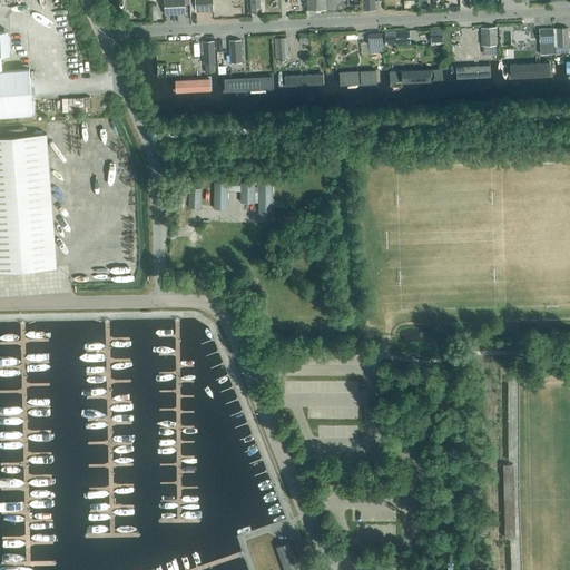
[(185,0),(164,0),(165,12),(186,12),(185,0)]
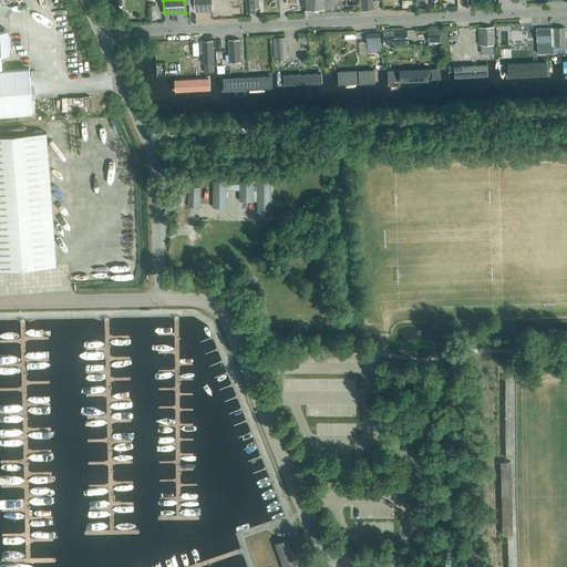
[(194,0),(195,11),(213,10),(212,0),(194,0)]
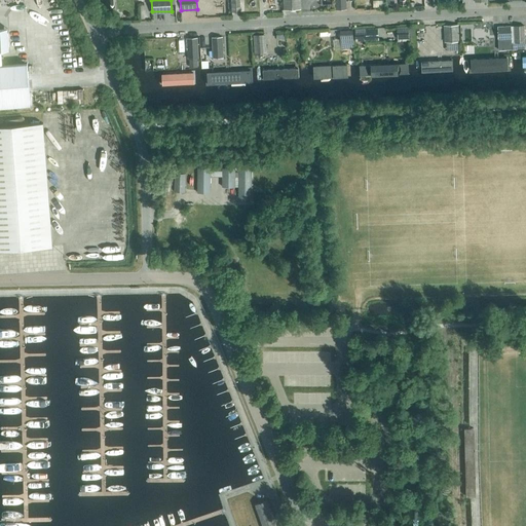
[(231,0),(232,11),(240,10),(239,0),(231,0)]
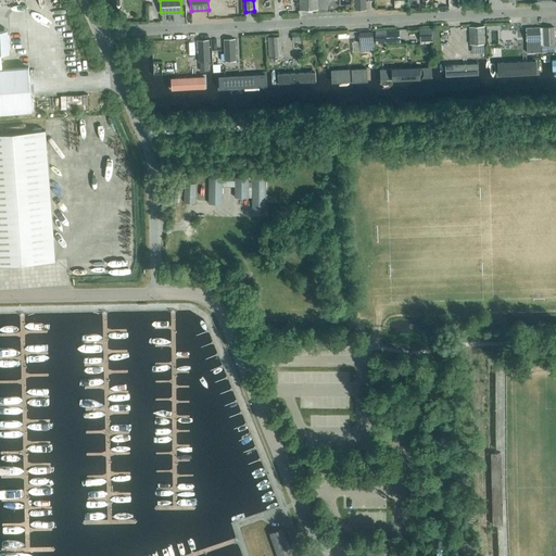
[(299,0),(300,10),(318,10),(317,0),(299,0)]
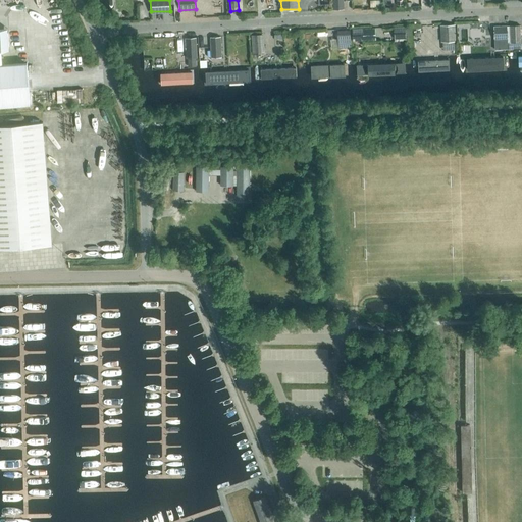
[(344,9),(343,0),(332,0),(333,9),(344,9)]
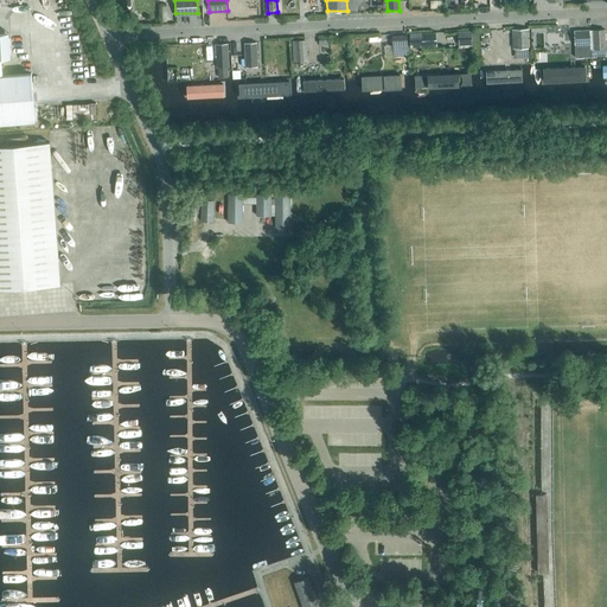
[(256,7),(244,7),(244,17),(257,17),(256,7)]
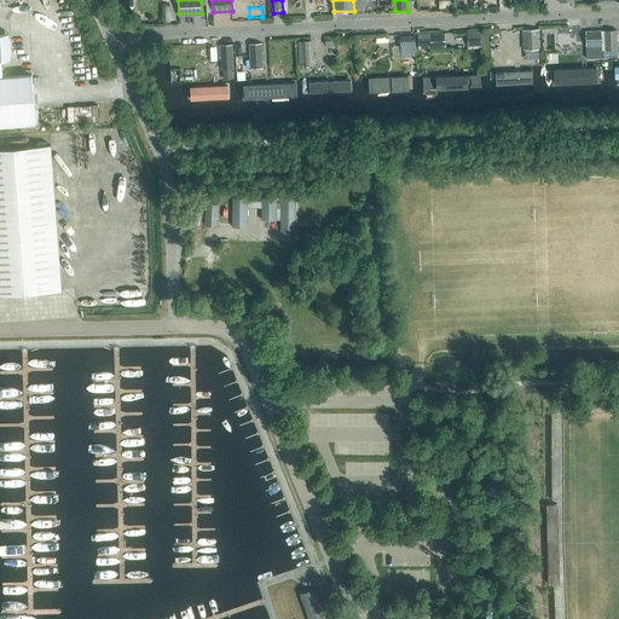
[(524,50),(542,48),(541,29),(522,29),(524,50)]
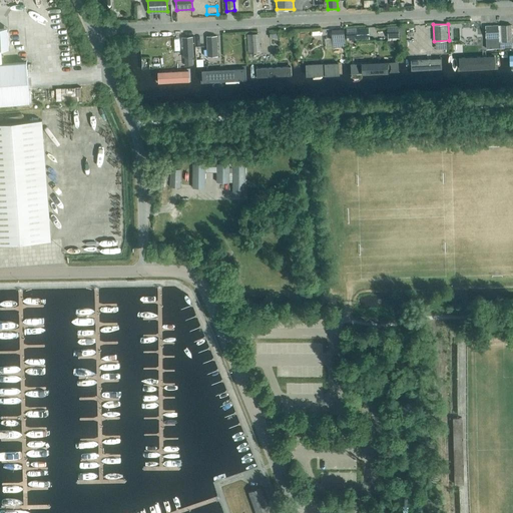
[(499,42),(498,25),(485,26),(486,43),(499,42)]
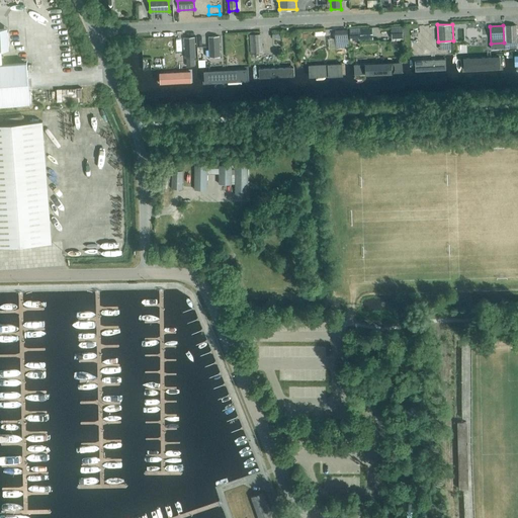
[(516,25),(506,25),(507,41),(517,41),(516,25)]
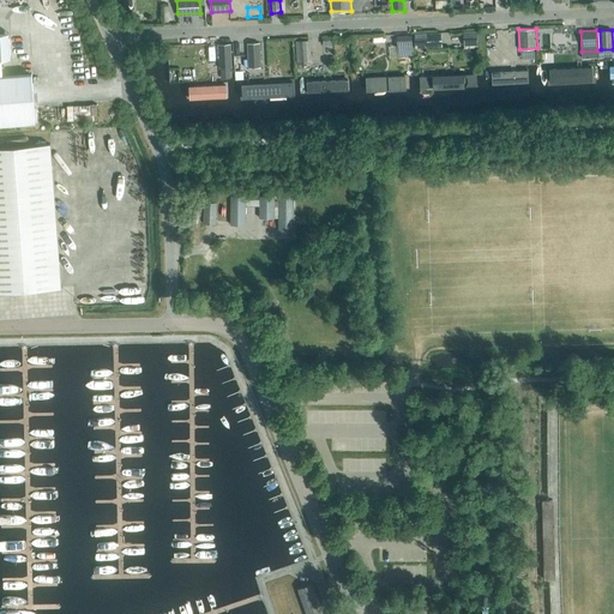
[(477,42),(477,31),(464,32),(464,43),(477,42)]
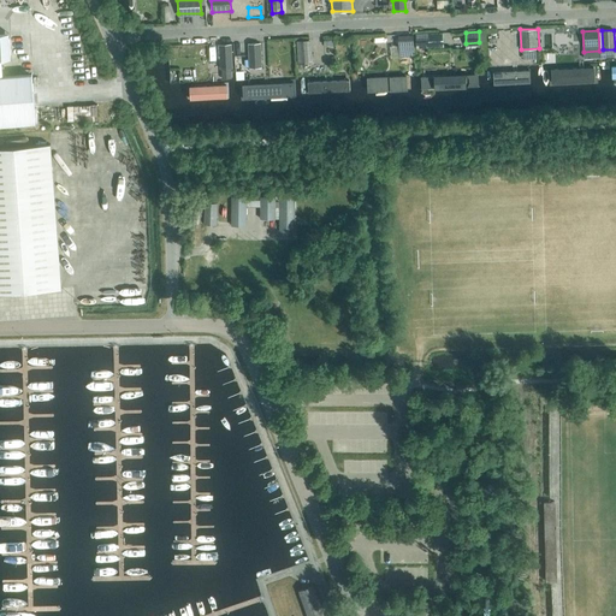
[(0,125),(35,123),(31,73),(0,76),(0,58),(11,58),(10,37),(10,33),(0,33),(0,125)]
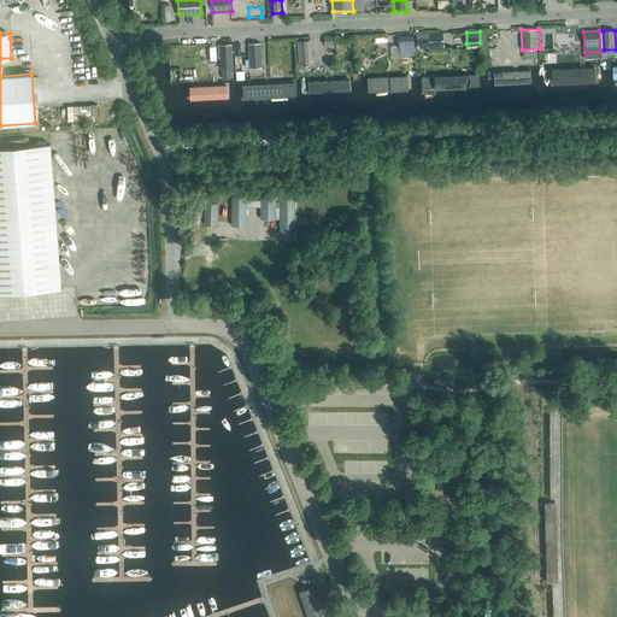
[(429,34),(417,35),(417,48),(429,47),(429,34)]
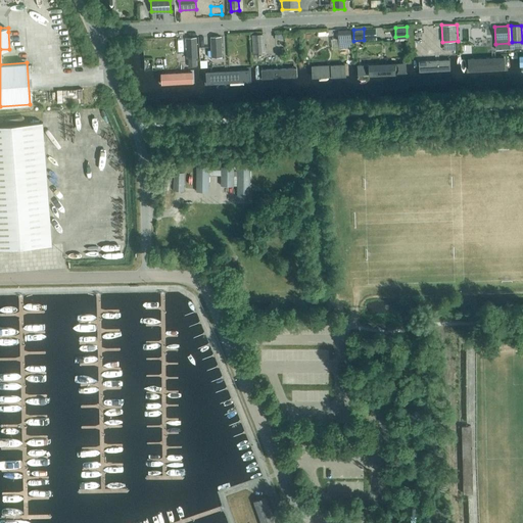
[(350,31),(345,31),(338,32),(339,48),(351,47),(350,31)]
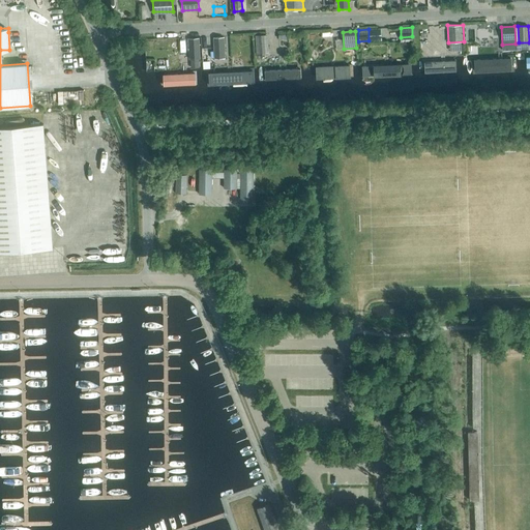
[(266,34),(255,35),(256,54),(267,53),(266,34)]
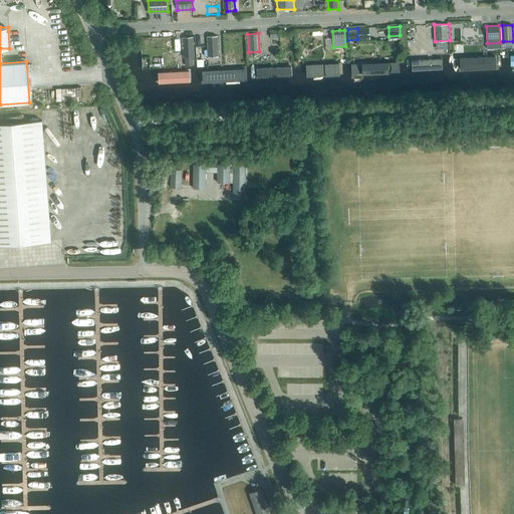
[(194,57),(193,36),(183,37),(184,58),(186,58),(186,65),(193,64),(193,57),(194,57)]
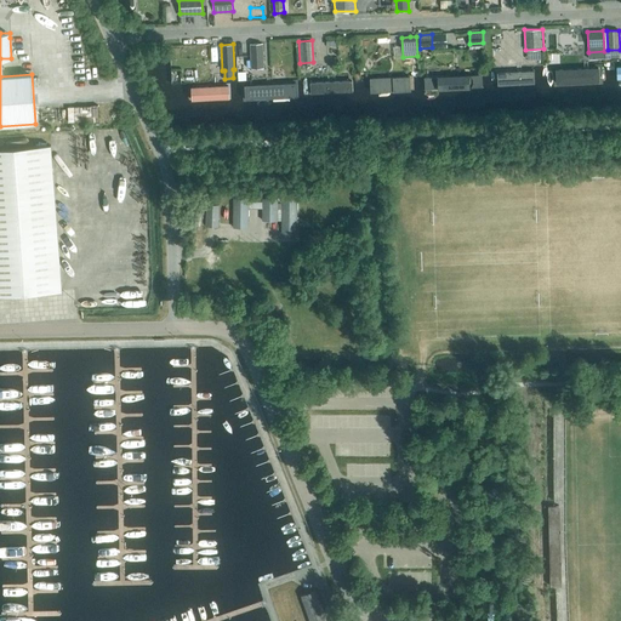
[(250,44),(251,69),(265,68),(263,44),(250,44)]
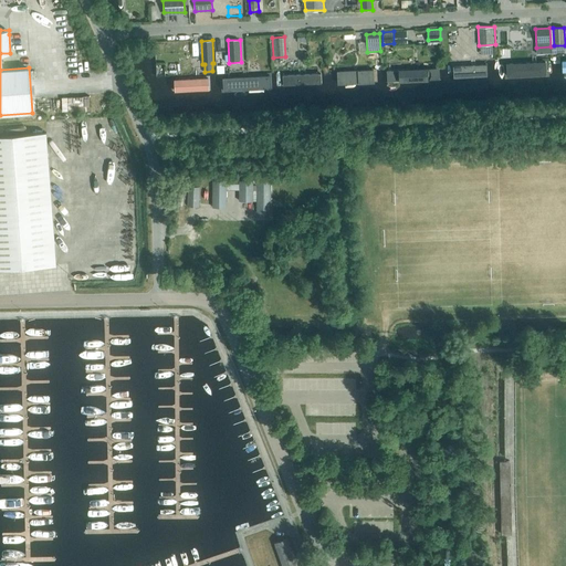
[(509,74),(551,74),(551,62),(509,63),(509,74)]
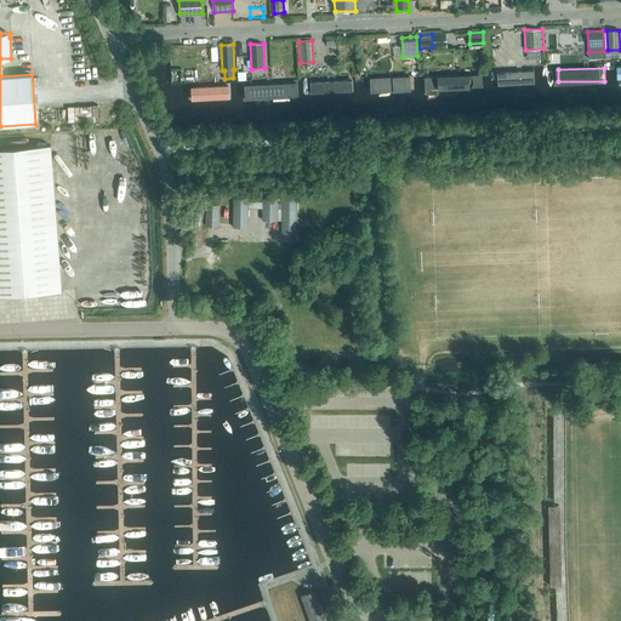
[(501,87),(541,85),(540,70),(501,73),(501,87)]
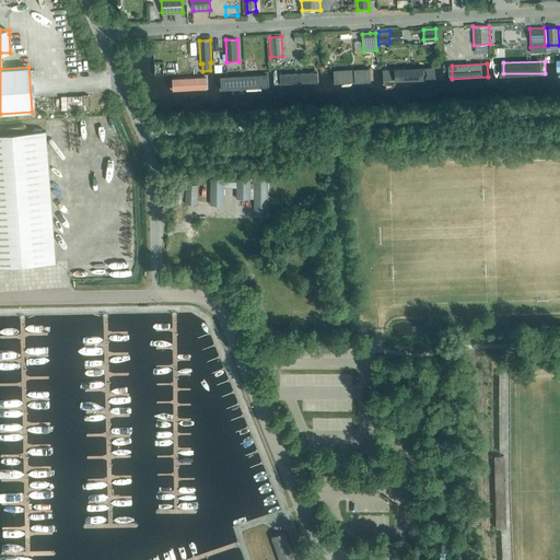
[(384,84),(439,82),(438,68),(384,71),(384,84)]
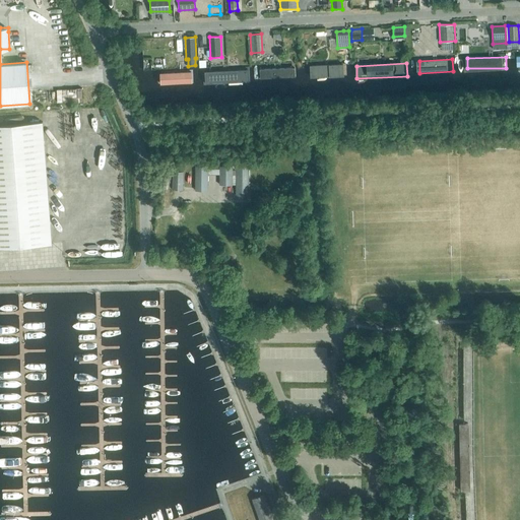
[(312,78),(350,77),(349,65),(312,66),(312,78)]
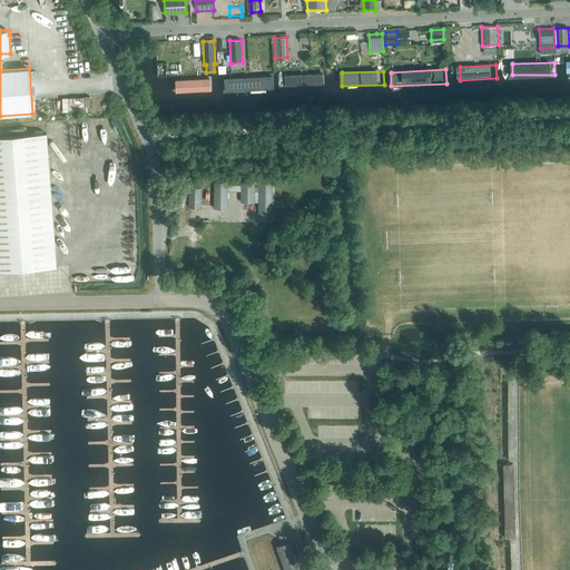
[(228,89),(277,87),(277,75),(227,78),(228,89)]
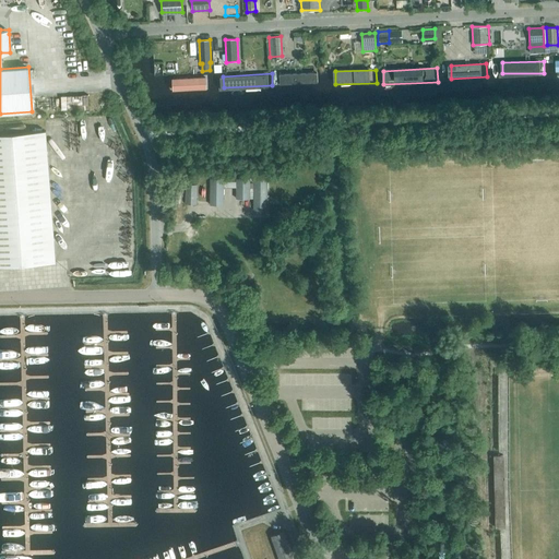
[(278,86),(320,85),(320,73),(278,73),(278,86)]
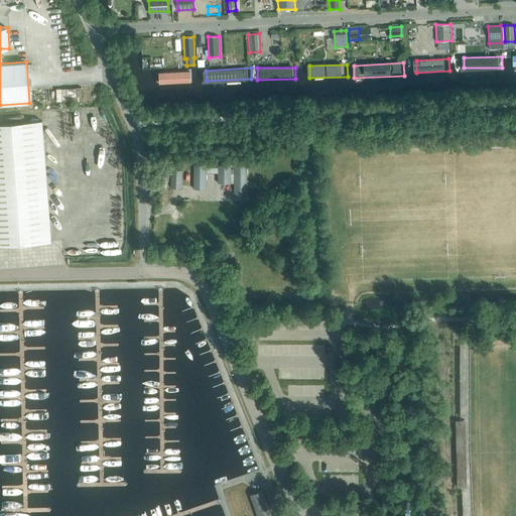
[(162,85),(197,82),(197,71),(162,72),(162,85)]
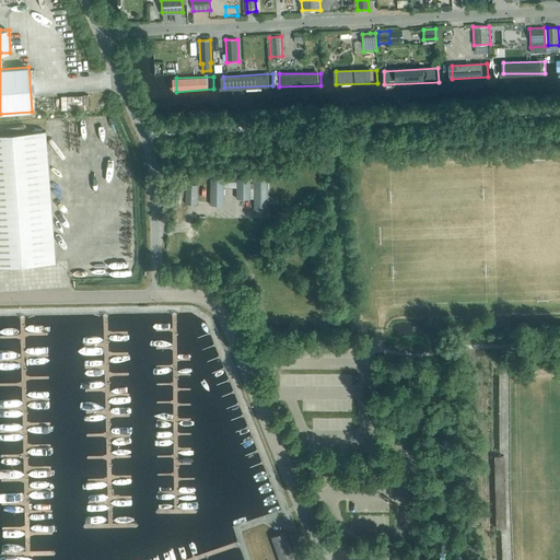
[(0,266),(56,261),(46,131),(0,133),(0,266)]
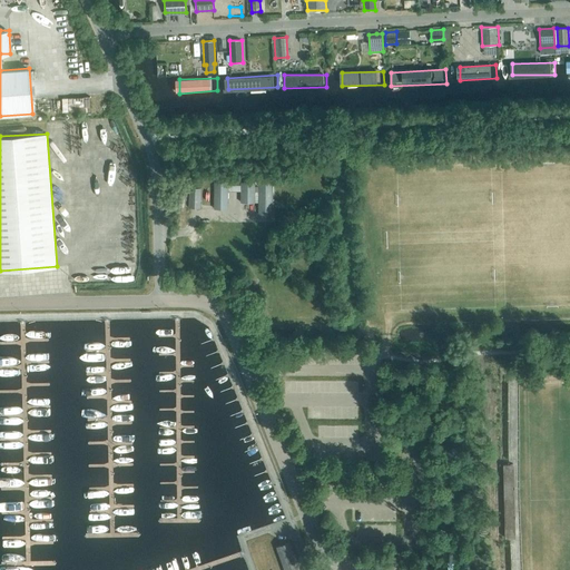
[(258,216),(272,216),(273,183),(259,183),(259,187),(255,187),(255,183),(242,183),(241,187),(228,186),(228,183),(215,182),(214,208),(227,208),(227,190),(241,192),(241,203),(254,203),(255,192),(258,192),(258,216)]
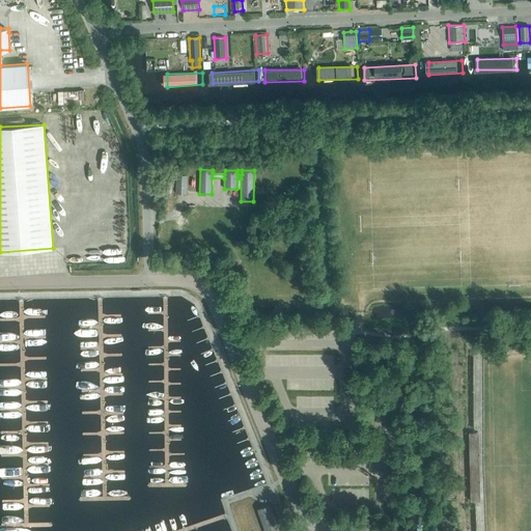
[(176,194),(187,194),(187,175),(176,175),(176,194)]
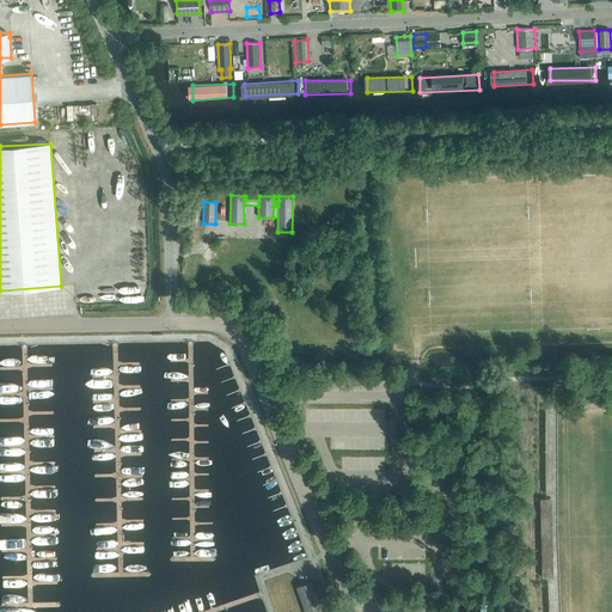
[(305,611),(320,611),(311,581),(297,587),(305,611)]
